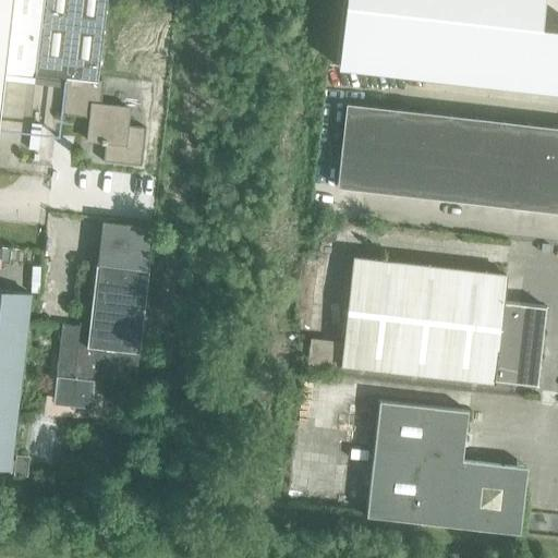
[(96,83),(96,82),(105,0),(0,0),(0,93),(2,75),(64,82),(64,80),(96,83)]
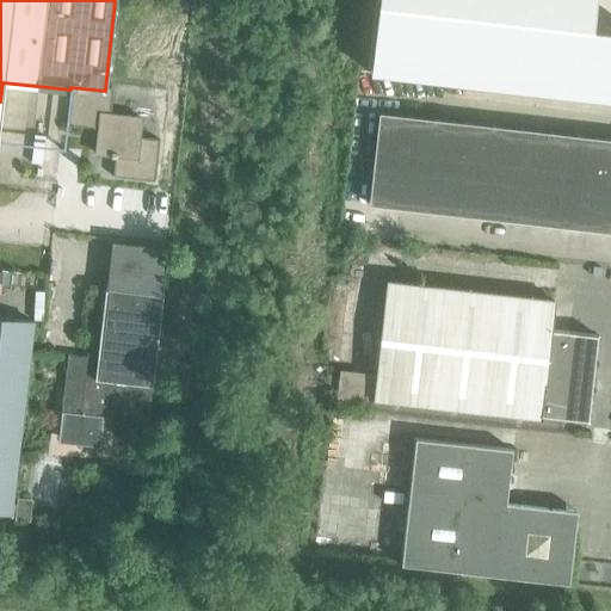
[(375,0),(366,73),(610,100),(610,30),(591,28),(593,0),(375,0)]
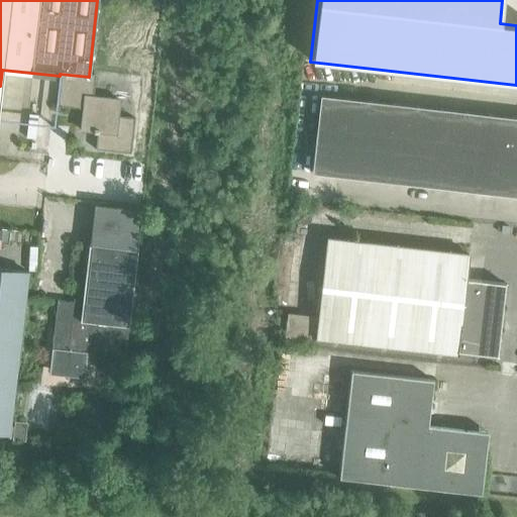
[(89,77),(60,74),(56,107),(82,110),(80,131),(92,132),(92,134),(96,134),(94,150),(129,154),(133,119),(116,117),(118,100),(93,97),(95,77),(89,76),(89,77)]
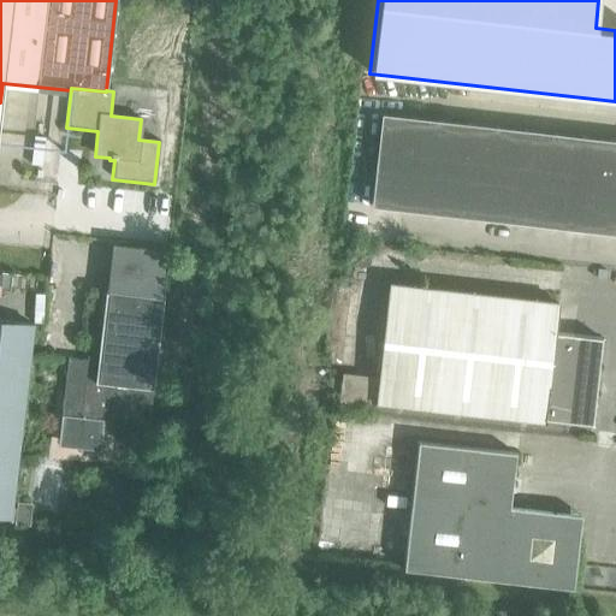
[(615,234),(615,140),(380,113),(369,206),(615,234)]
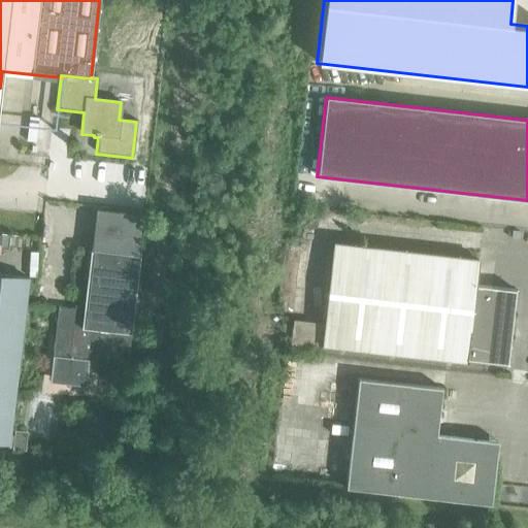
[(54,357),(51,378),(85,383),(86,369),(104,371),(109,330),(130,333),(140,242),(124,240),(122,253),(90,249),(83,309),(58,306),(52,357),(54,357)]
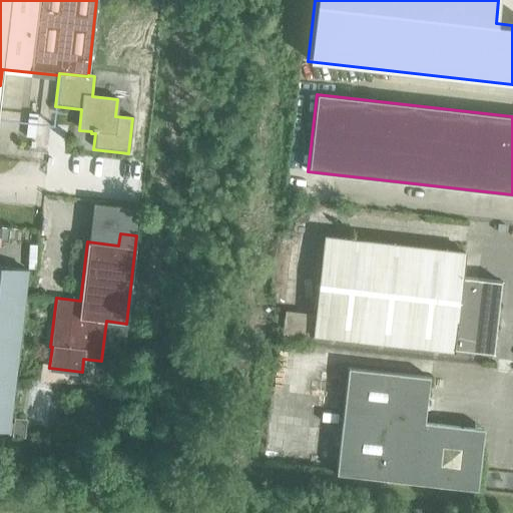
[(313,336),(453,352),(453,349),(492,353),(500,282),(461,278),(464,251),(324,236),(313,336)]
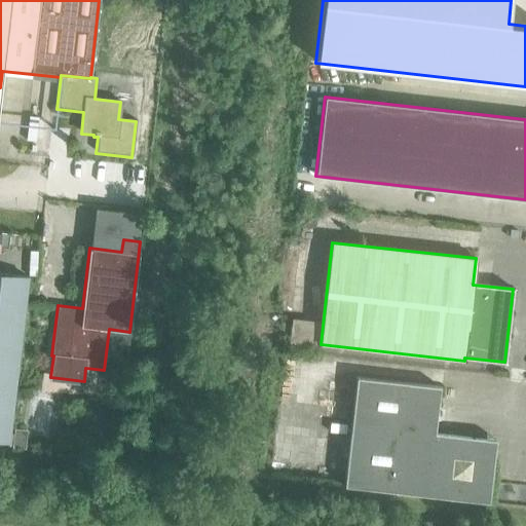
[(0,440),(9,441),(28,277),(0,274),(0,440)]
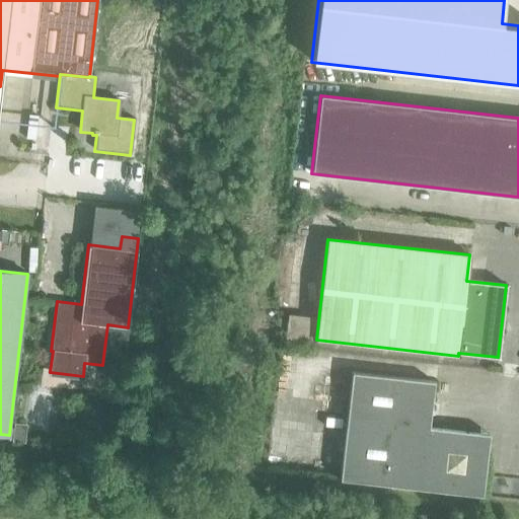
[(340,479),(482,496),(489,434),(428,427),(433,381),(352,372),(340,479)]
